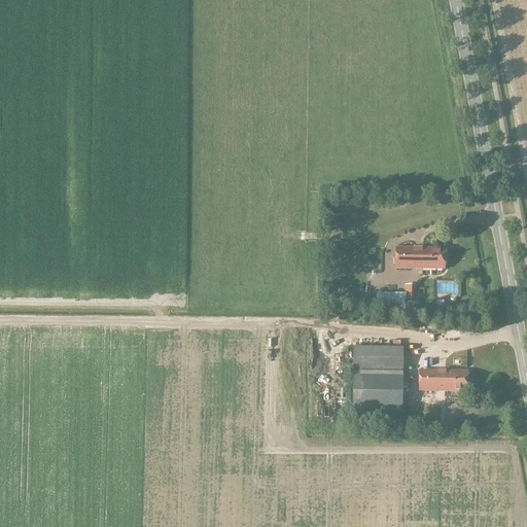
[(445,249),(396,248),(395,269),(444,270),(445,249)]
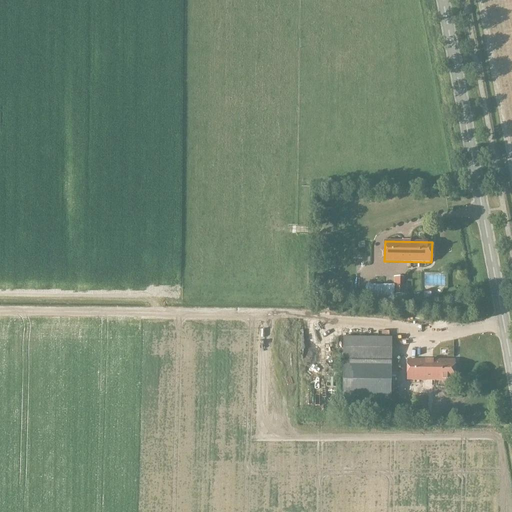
[(394,296),(404,296),(404,277),(393,277),(394,296)]
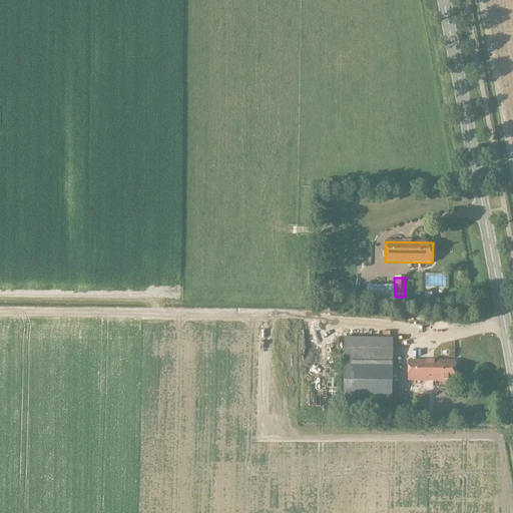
[(344,338),(344,360),(392,361),(393,339),(344,338)]
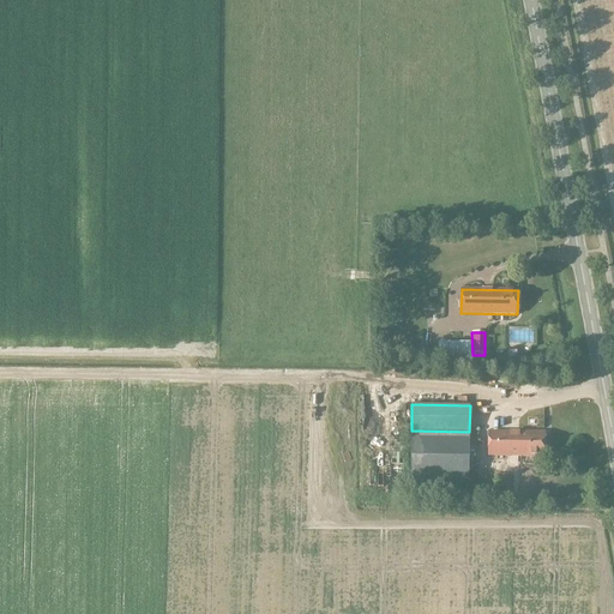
[(545,457),(545,433),(488,432),(488,456),(545,457)]
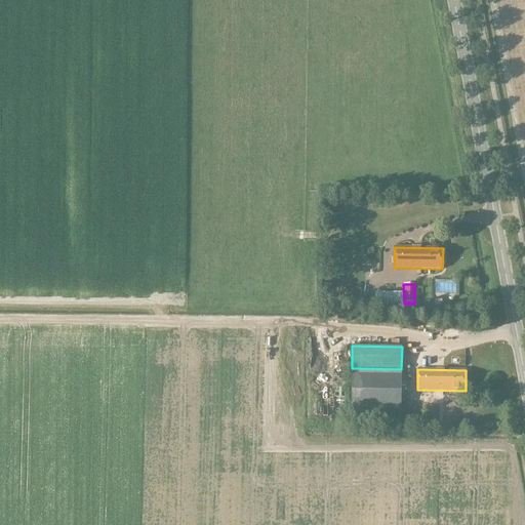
[(352,370),(351,412),(400,413),(401,371),(352,370)]
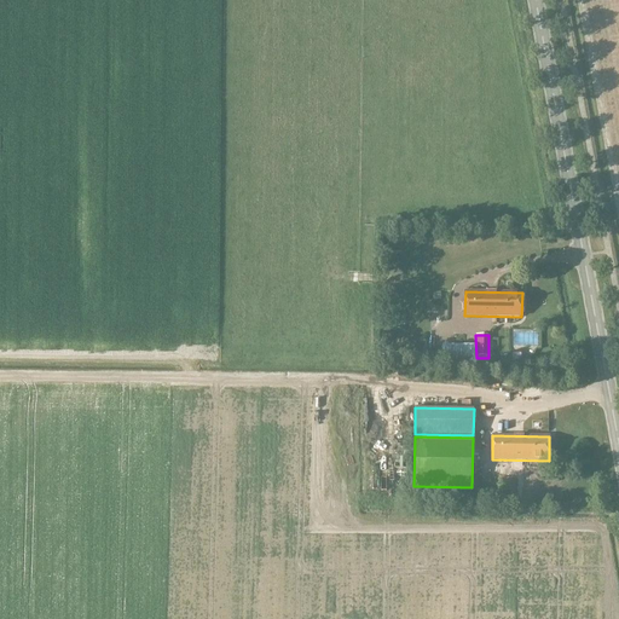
[(515,492),(516,479),(504,479),(503,501),(515,501),(515,492)]
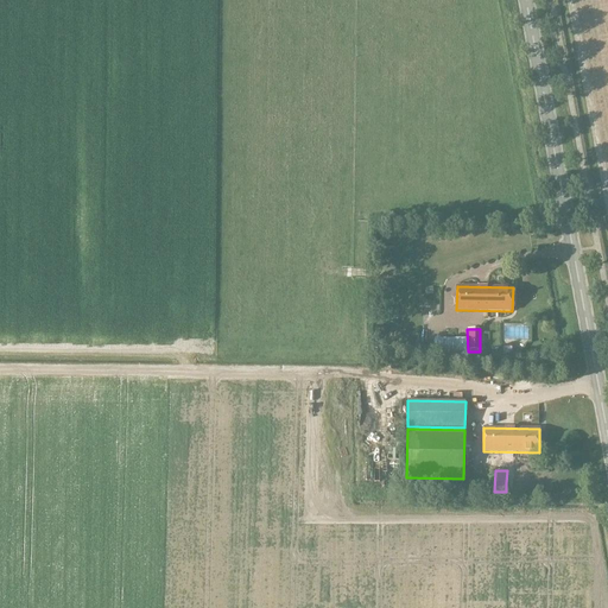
[(363,498),(381,495),(380,488),(375,489),(374,483),(362,485),(363,498)]
